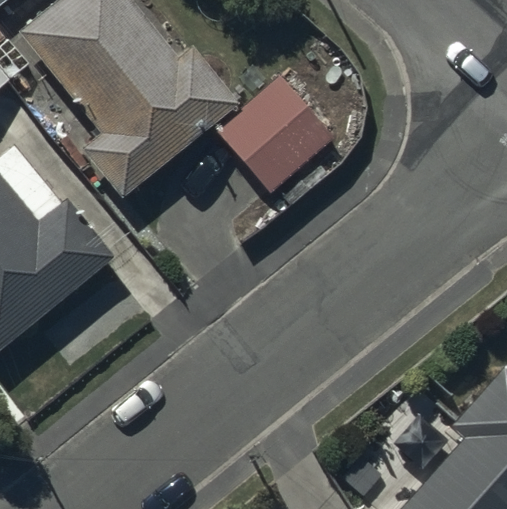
[(58,0),(20,31),(99,133),(81,147),(121,198),(241,104),(194,44),(178,57),(132,0),(58,0)]
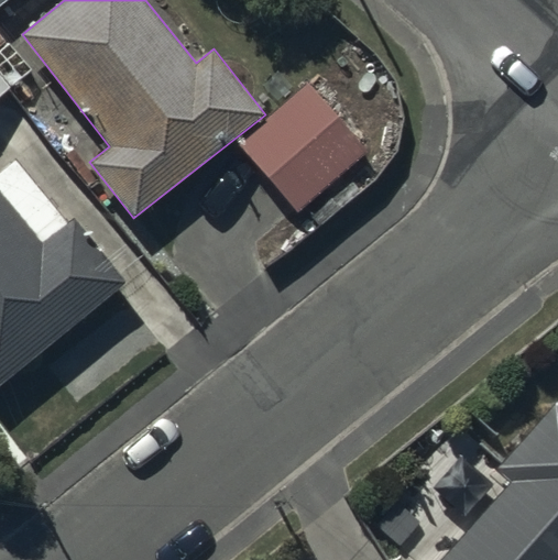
[(0,97),(12,88),(0,73),(0,97)]
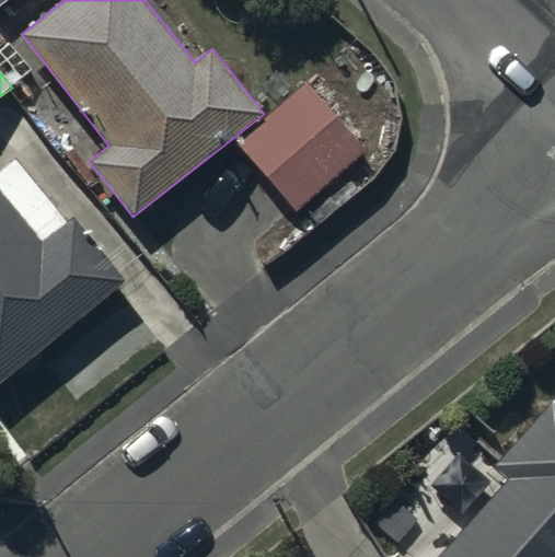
[(308,80),(234,142),(297,211),(370,149),(308,80)]
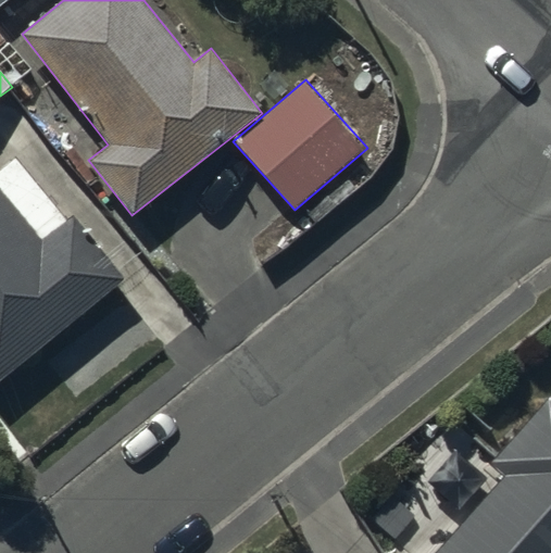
[(0,379),(125,279),(73,214),(66,220),(15,158),(0,170),(0,379)]
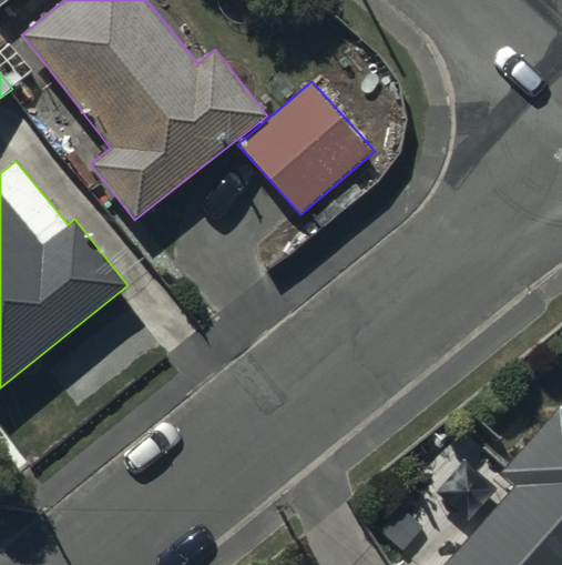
[(561,405),(499,472),(513,486),(443,564),(561,564),(561,405)]
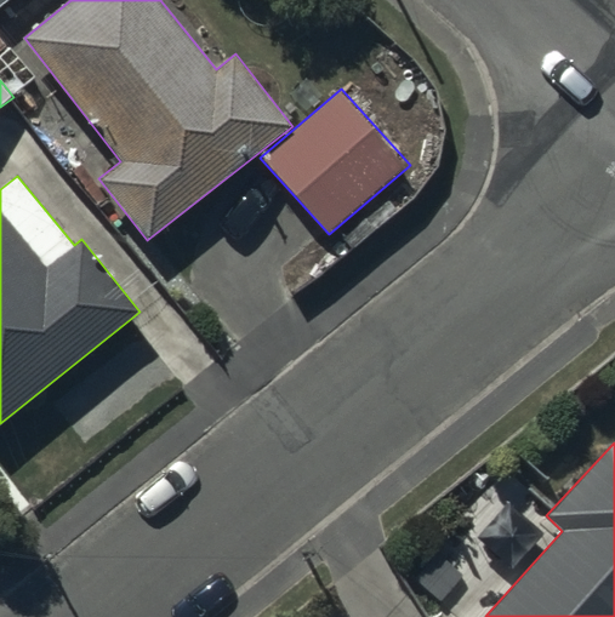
All buildings are outlined.
